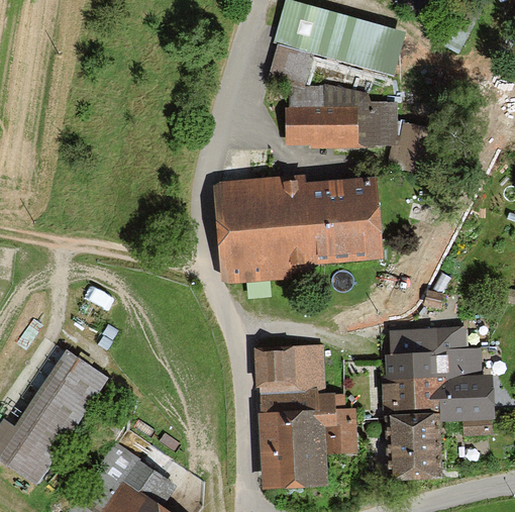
[(400,30),(295,0),(287,0),(276,39),(388,71),(400,30)]
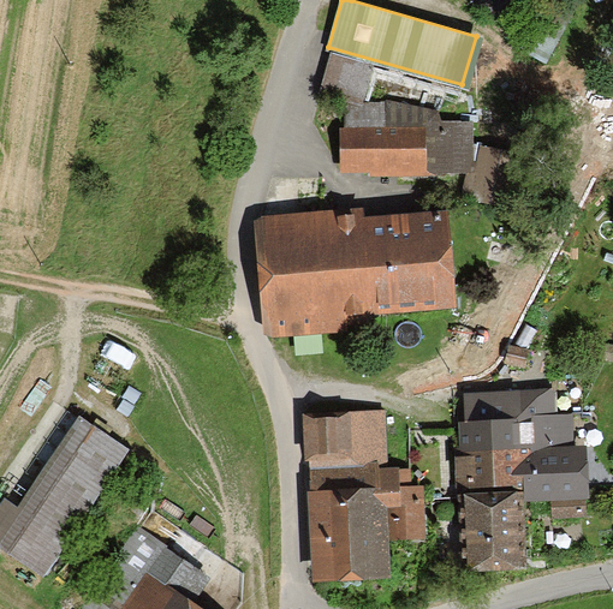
[(341,121),(341,171),(469,171),(469,120),(441,120),(434,107),(361,91),(341,121)]
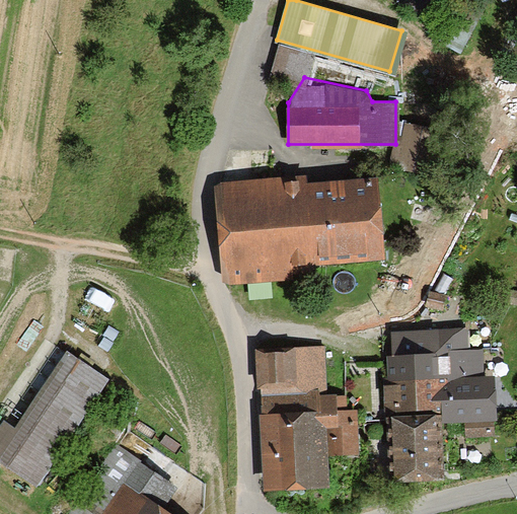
[(451,130),(404,119),(393,163),(440,175),(451,130)]
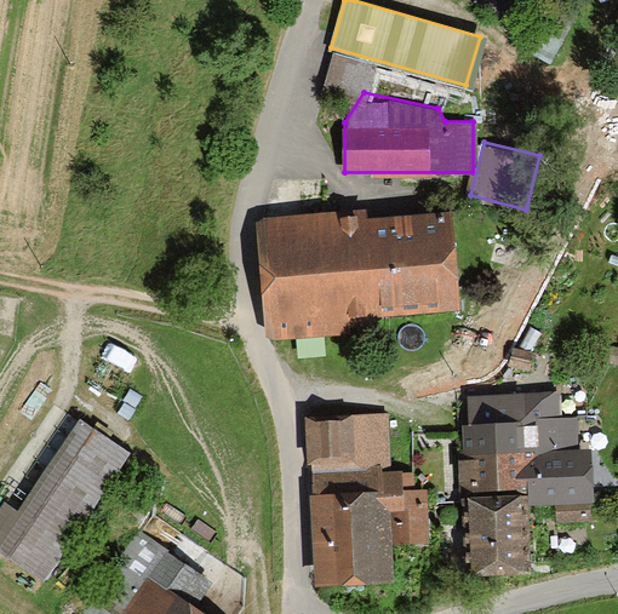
[(461,305),(455,212),(264,227),(272,319),(461,305)]
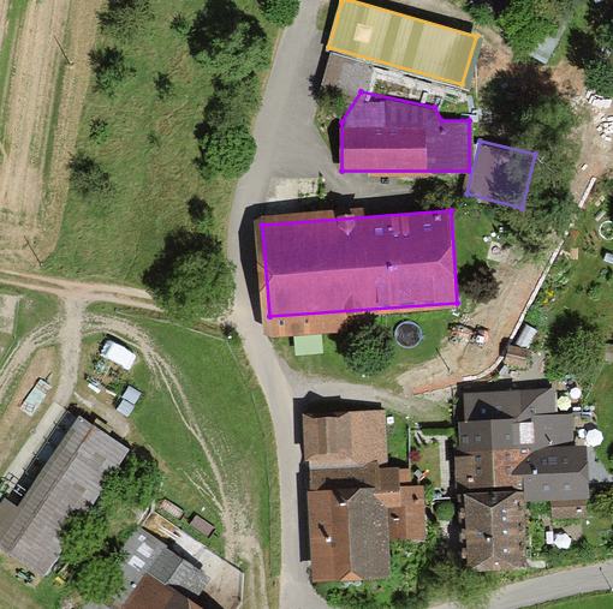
[(555,386),(464,389),(465,417),(456,417),(463,572),(523,568),(519,493),(588,489),(585,446),(572,446),(571,412),(557,412),(555,386)]
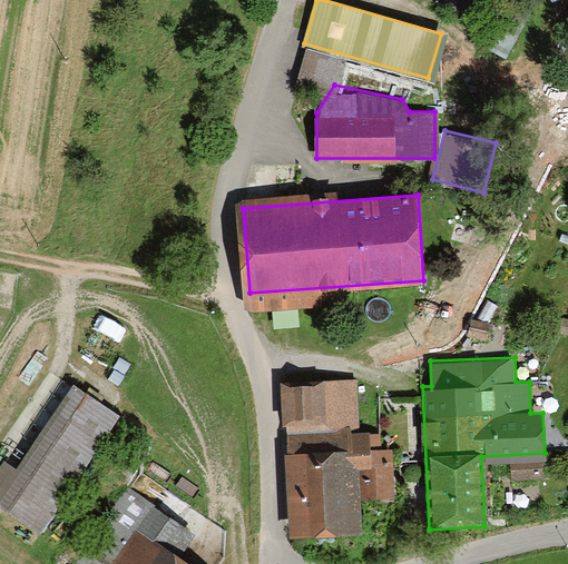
[(350,378),(281,382),(283,425),(294,425),(295,452),(284,452),(287,538),(362,536),(360,496),(393,495),(392,446),(371,447),(370,425),(352,426),(350,378)]
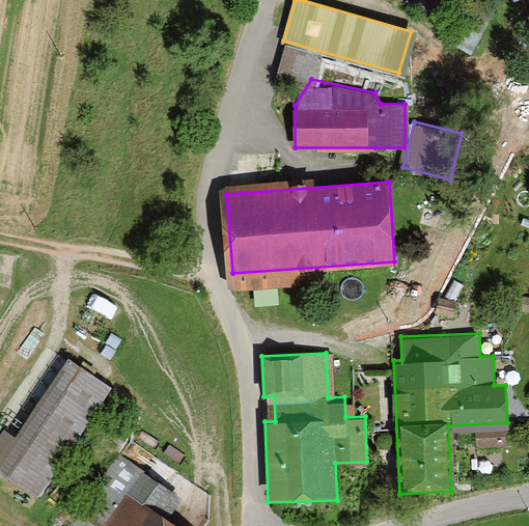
[(112,386),(74,360),(21,437),(5,425),(0,433),(0,469),(36,495),(112,386)]
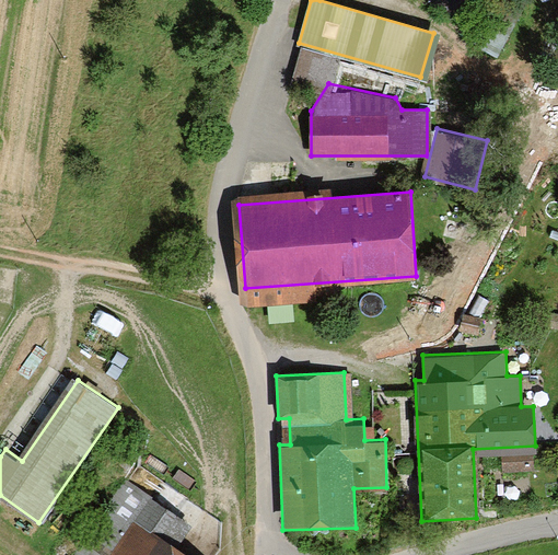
[(188,525),(148,498),(108,554),(183,554),(173,547),(188,525)]
